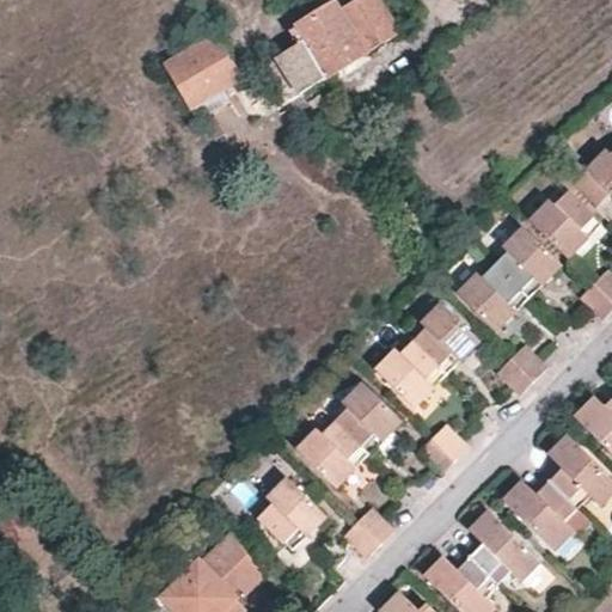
[(282,56),(304,95),(350,66),(403,32),(383,0),(357,0),(350,5),(348,1),(342,5),(340,2),(293,31),(301,44),(282,56)]
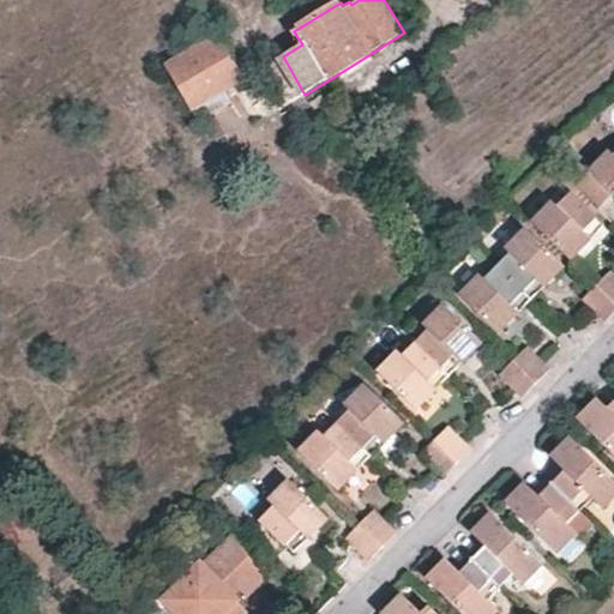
[(245,78),(222,36),(168,66),(192,109),(245,78)]
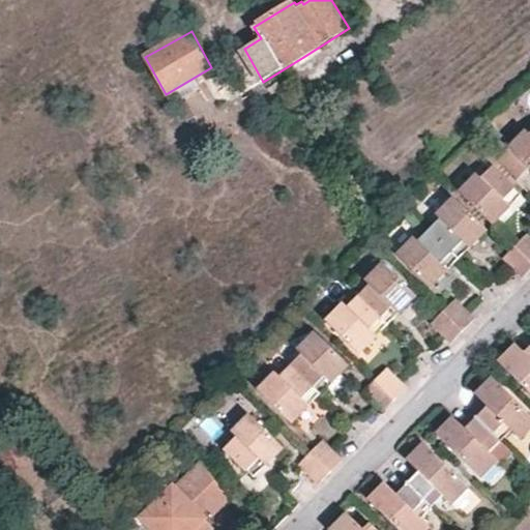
[(245,93),(263,82),(244,49),(211,67),(216,74),(238,61),(251,81),(241,87),(245,93)]
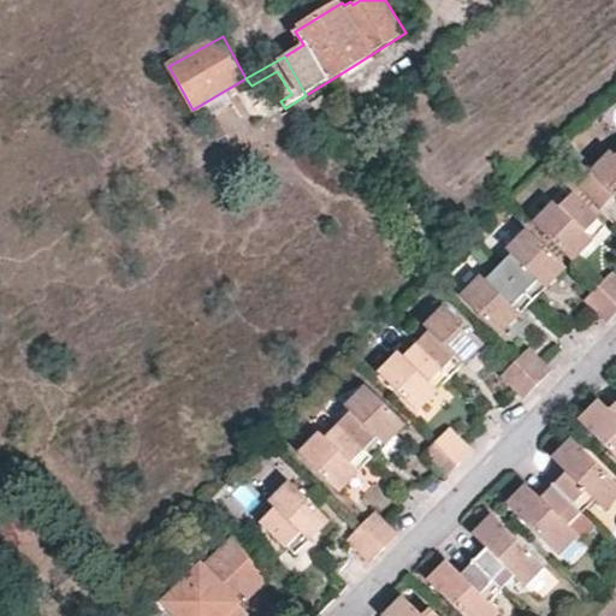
[(599,169),(580,148),(566,163),(586,182),(599,169)]
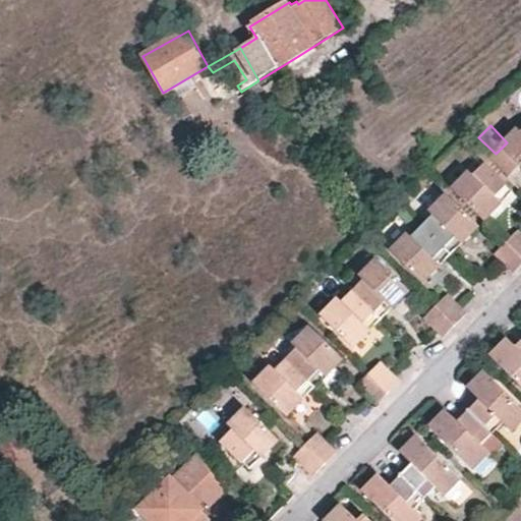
[(489,159),(508,178),(520,167),(520,132),(518,131),(507,142),(496,154),(489,159)]
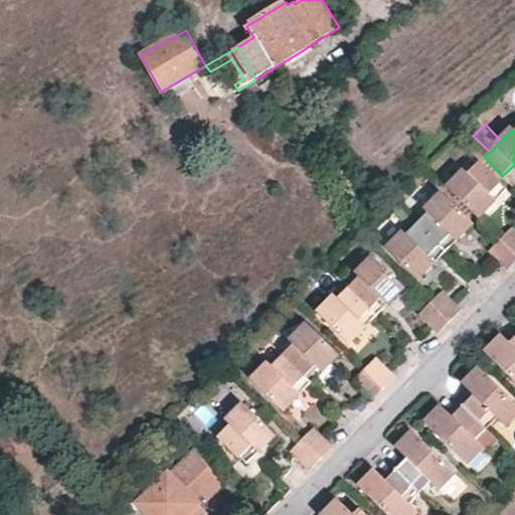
[(447,188),(478,218),(495,201),(489,195),(500,184),(479,163),(468,174),(464,170),(447,188)]
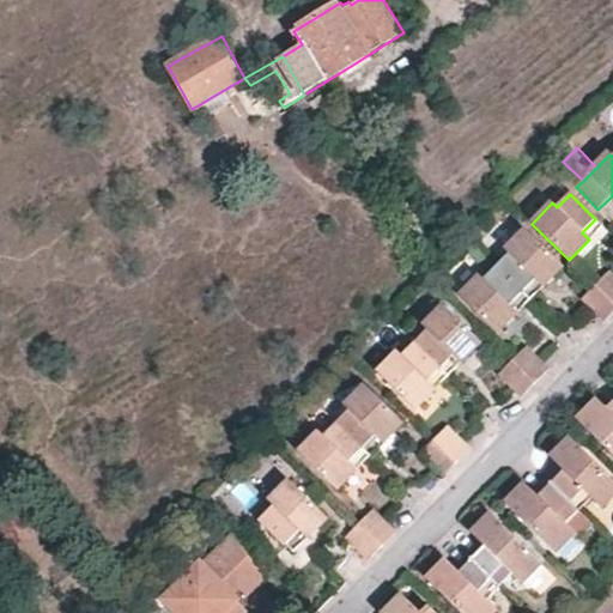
[(602,226),(595,219),(582,232),(589,240),(595,235),(602,226)]
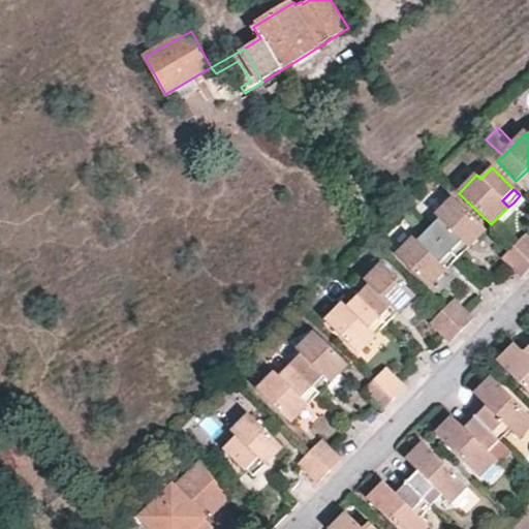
[(430,231),(450,253),(462,241),(468,247),(485,230),(454,198),(437,215),(441,220),(430,231)]
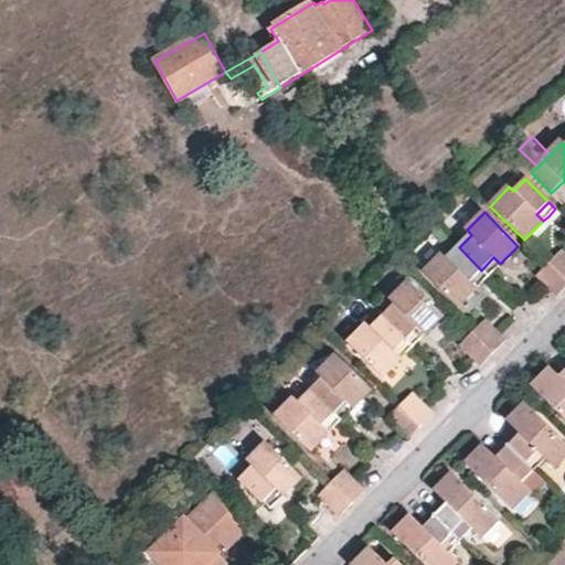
[(470,281),(481,270),(459,247),(448,258),(443,255),(425,273),(458,306),(477,287),(470,281)]
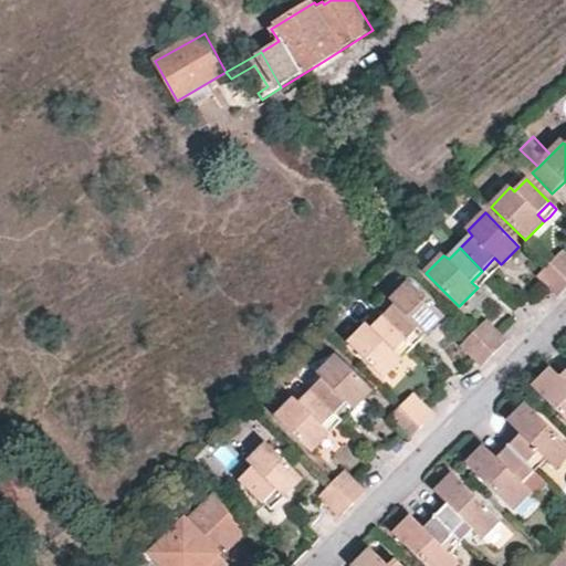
[(565,281),(565,255),(562,252),(549,264),(565,281)]
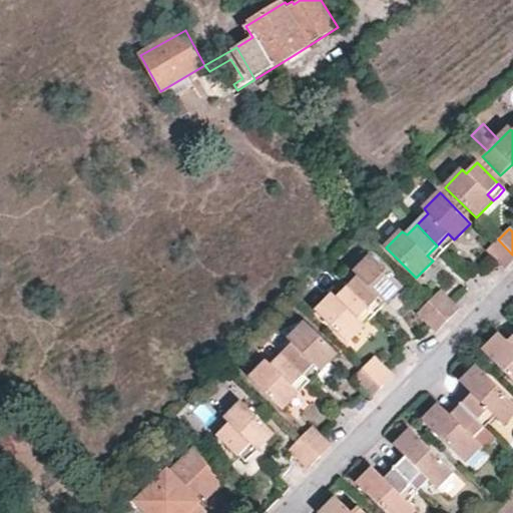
[(437,245),(443,251),(449,244),(454,239),(448,233),(437,245)]
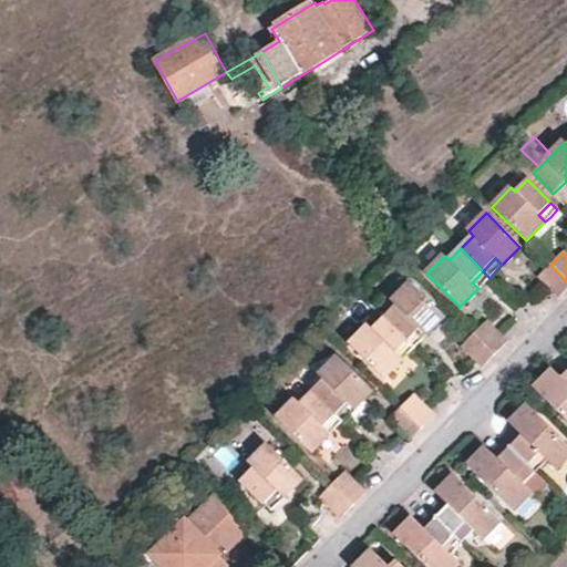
[(560,300),(566,292),(566,281),(550,265),(537,277),(560,300)]
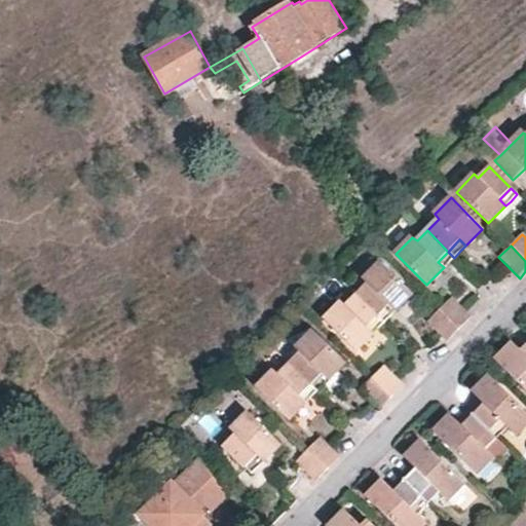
[(449,262),(454,258),(448,252),(438,262),(444,267),(449,262)]
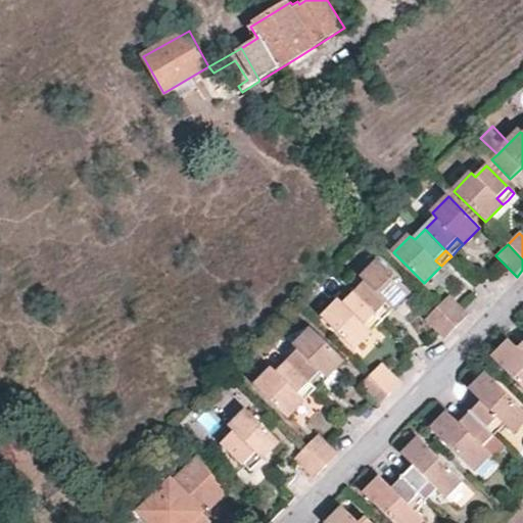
[(353,292),(376,315),(388,301),(394,308),(411,291),(379,258),(362,275),(366,280),(353,292)]
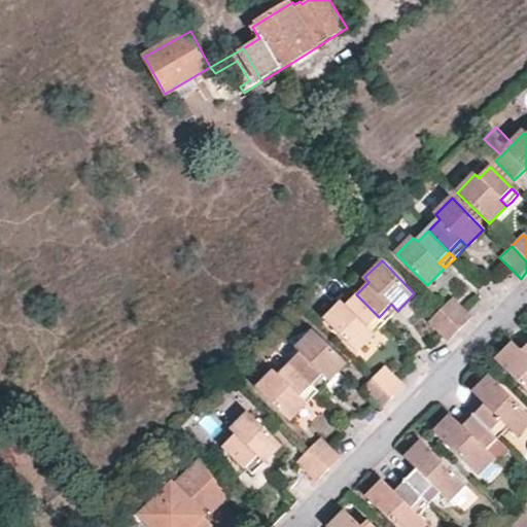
[(367,328),(379,317),(356,294),(345,306),(341,302),(324,319),(356,352),(374,335),(367,328)]
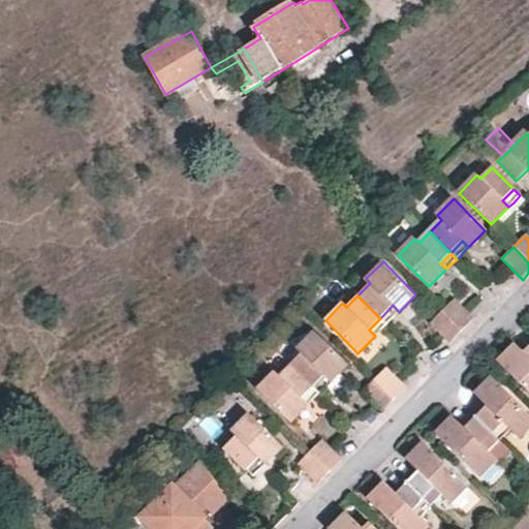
[(442,312),(462,332),(474,319),(455,300),(442,312)]
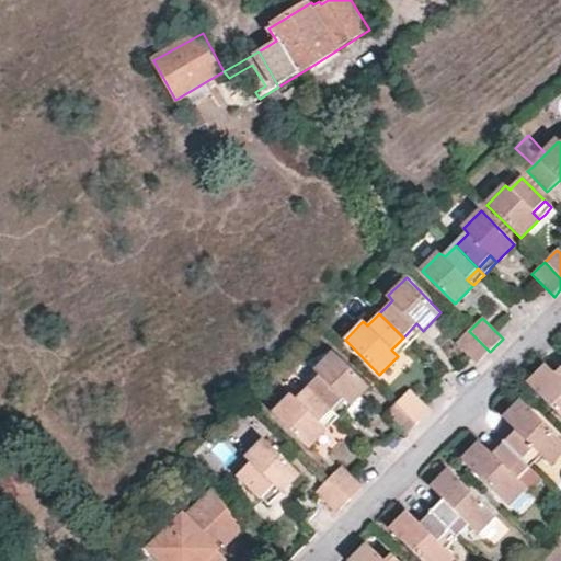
[(403,338),(410,344),(418,336),(423,331),(416,323),(403,338)]
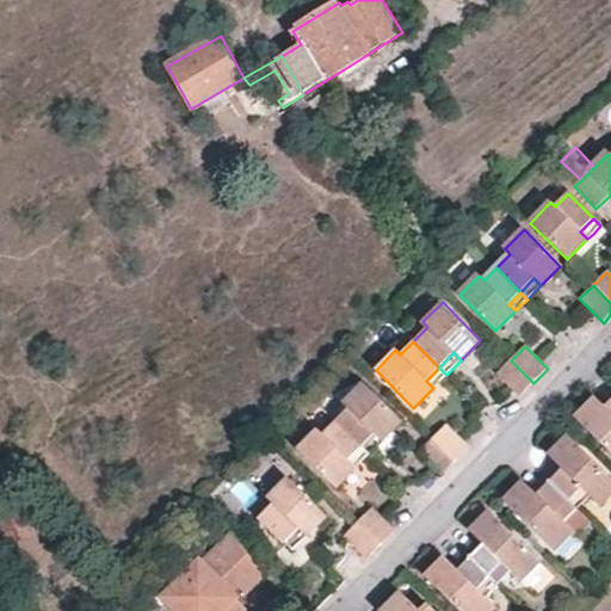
[(520,396),(534,383),(511,360),(498,374),(520,396)]
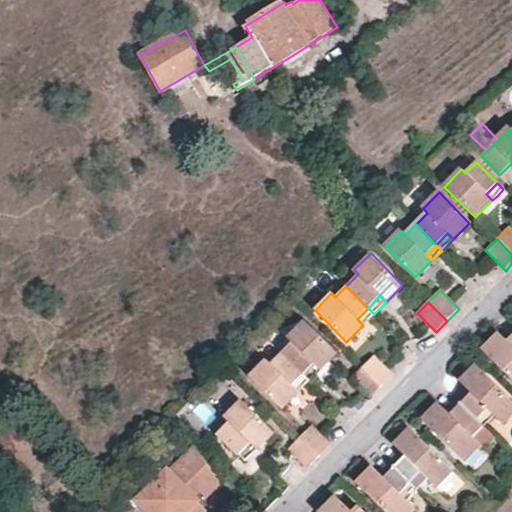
[(368,320),(374,314),(368,308),(357,319),(363,325),(368,320)]
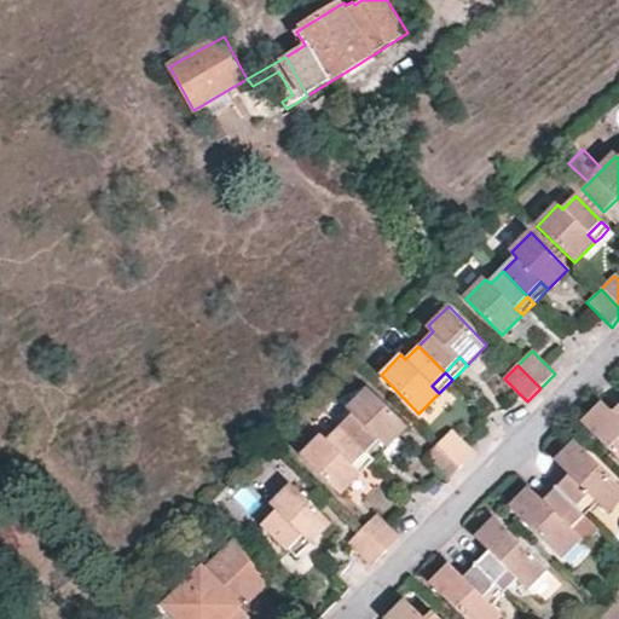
[(339,427),(366,453),(381,439),(387,446),(406,427),(368,388),(348,406),(353,412),(339,427)]
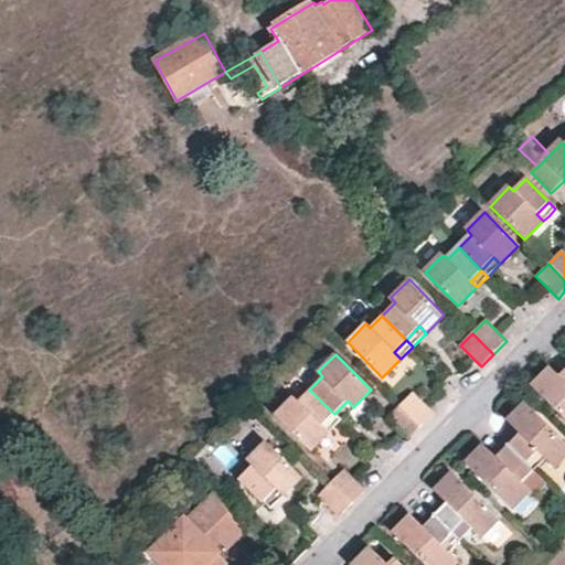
[(564,384),(564,385),(556,377),(547,369),(530,386),(564,420),(564,384)]
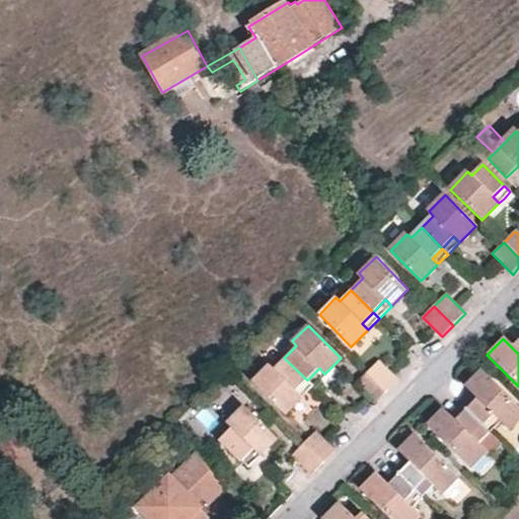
[(298,389),(307,380),(284,358),(276,368),(271,363),(254,380),(287,413),(304,395),(298,389)]
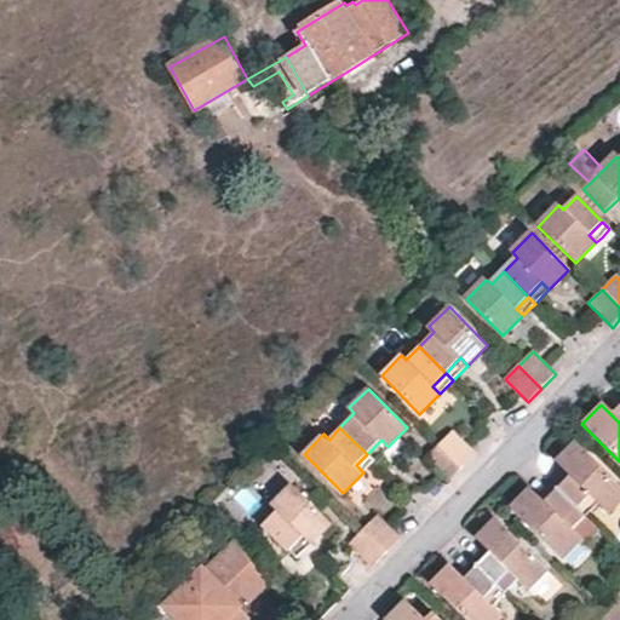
[(454,432),(438,447),(461,470),(476,454),(454,432)]
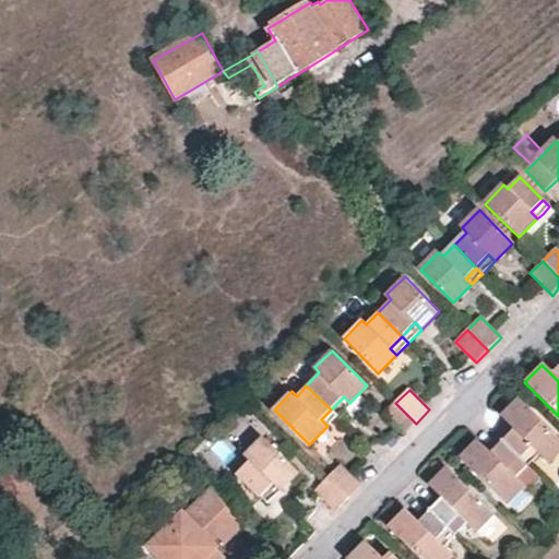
[(344,396),(331,409),(336,416),(344,408),(349,403),(344,396)]
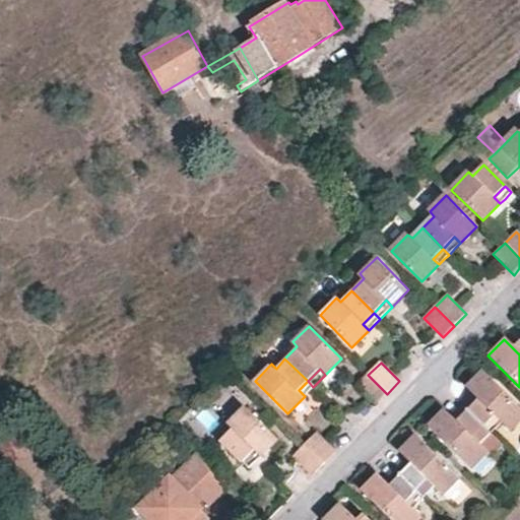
[(479,402),(469,412),(490,433),(500,423),(508,431),(519,418),(519,410),(480,372),(465,387),(476,398),(479,402)]
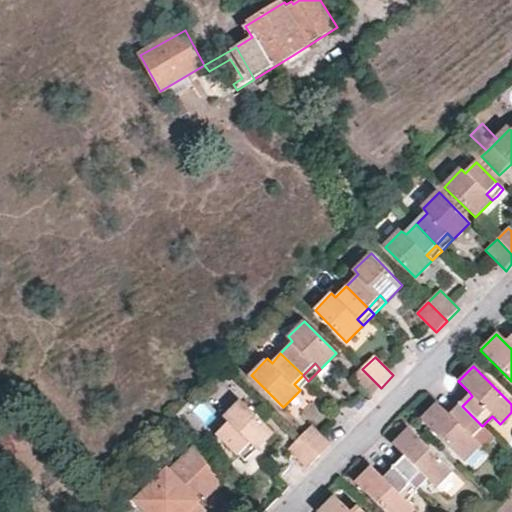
[(381,388),(362,369),(351,381),(369,399),(381,388)]
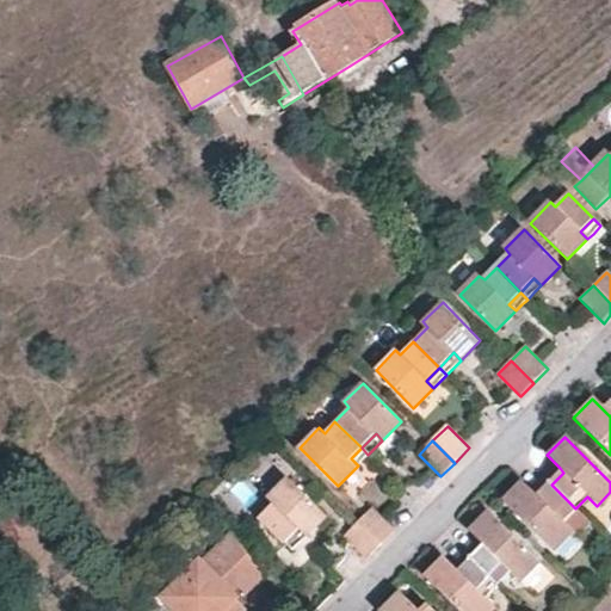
[(368,455),(362,448),(351,458),(358,466),(363,460),(368,455)]
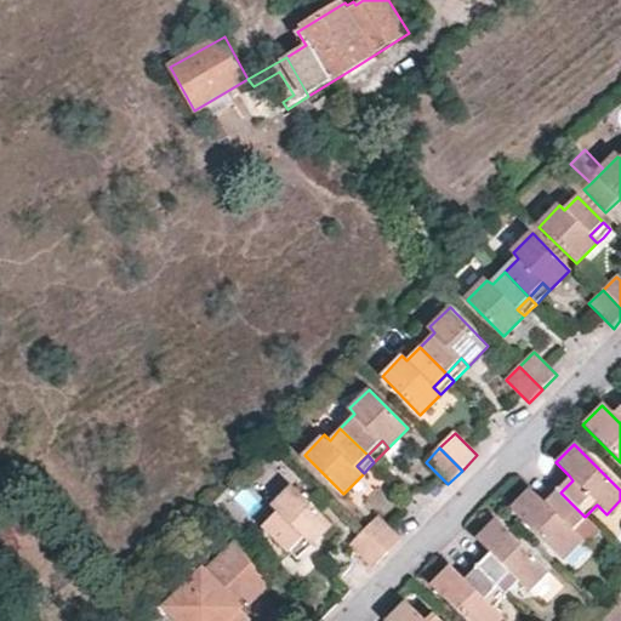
[(556,489),(560,493),(573,480),(569,476),(563,482),(556,489)]
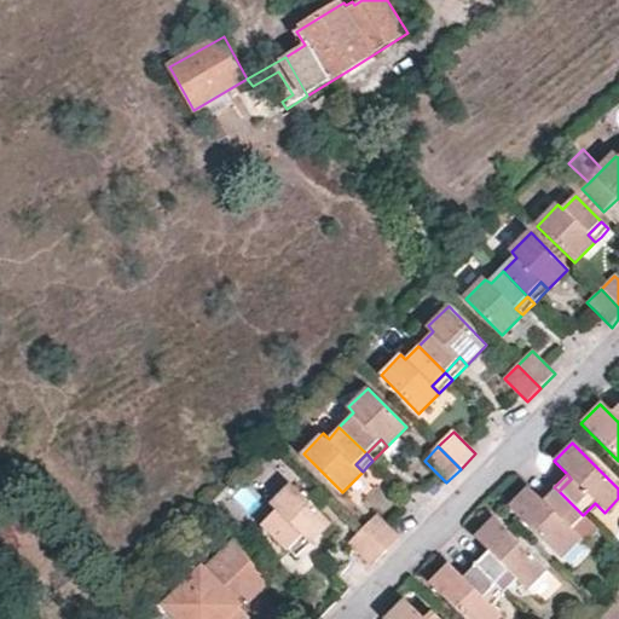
[(307,527),(313,536),(330,519),(293,480),(272,501),(277,505),(262,519),(288,545),(307,527)]
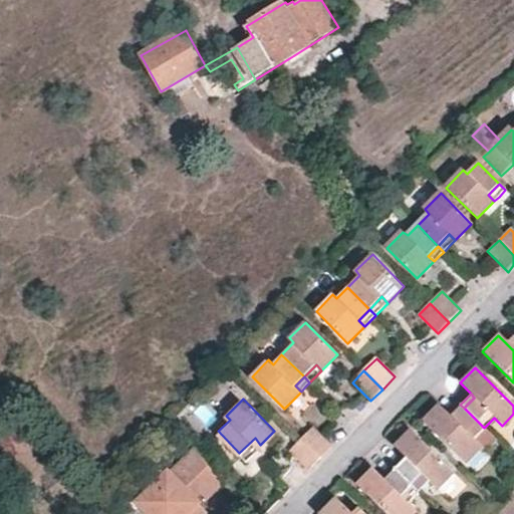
[(453,420),(464,408),(460,405),(455,411),(450,416),(453,420)]
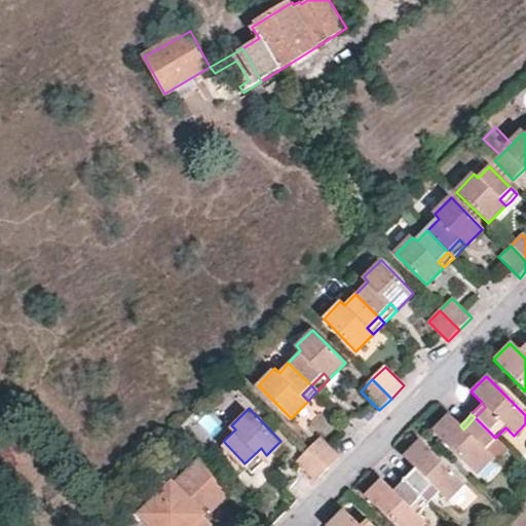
[(495,438),(475,417),(463,429),(460,425),(448,415),(431,431),(476,476),(492,459),(483,450),(495,438)]
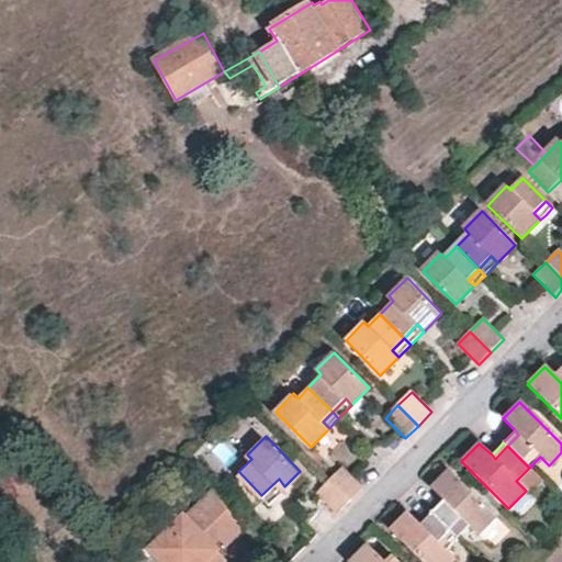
[(349,504),(364,489),(344,467),(328,482),(349,504)]
